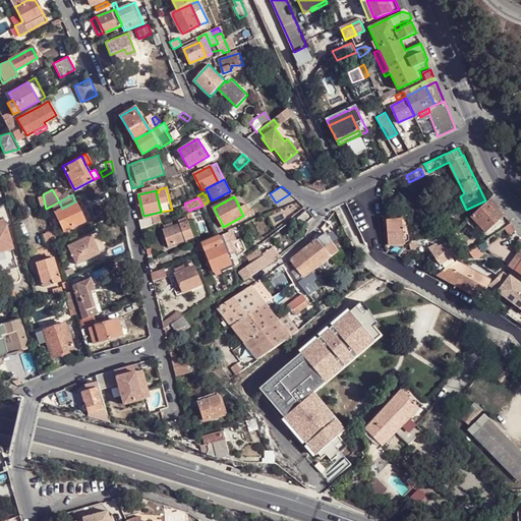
[(82,198),(75,201),(85,221),(92,218),(82,198)]
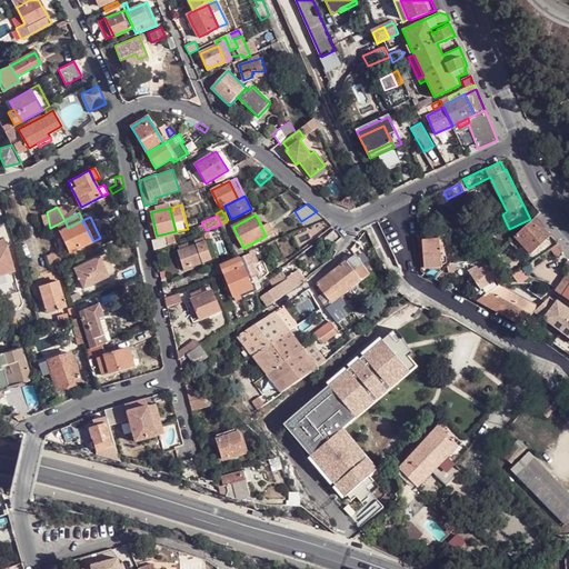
[(551,235),(536,217),(516,235),(518,238),(522,243),(519,247),(523,252),(523,251),(527,248),(530,251),(531,253),(551,235)]
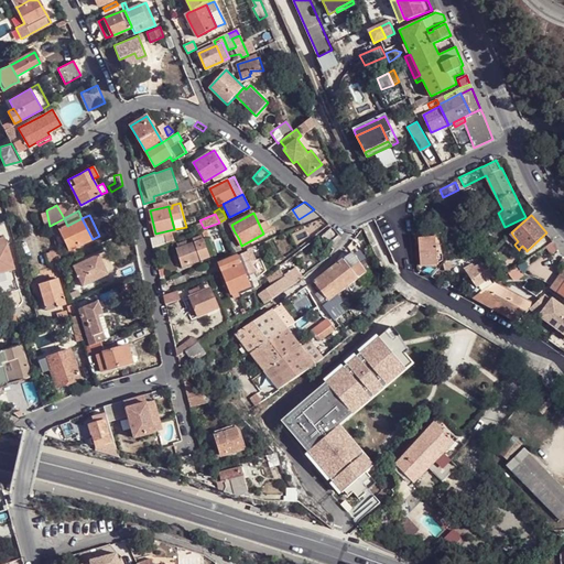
[(69,250),(93,239),(82,218),(67,226),(60,229),(61,231),(69,250)]
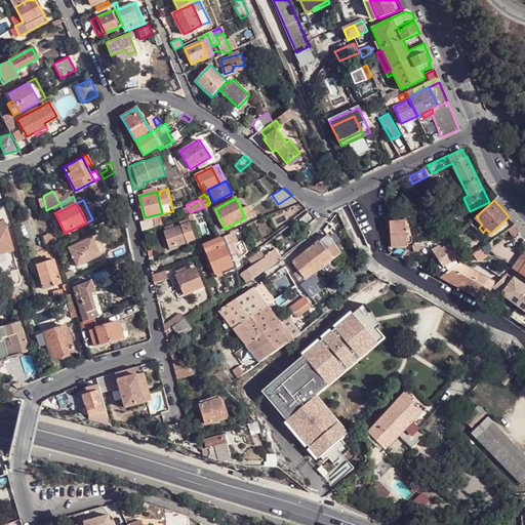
[(207,213),(214,210),(210,203),(204,207),(207,213)]
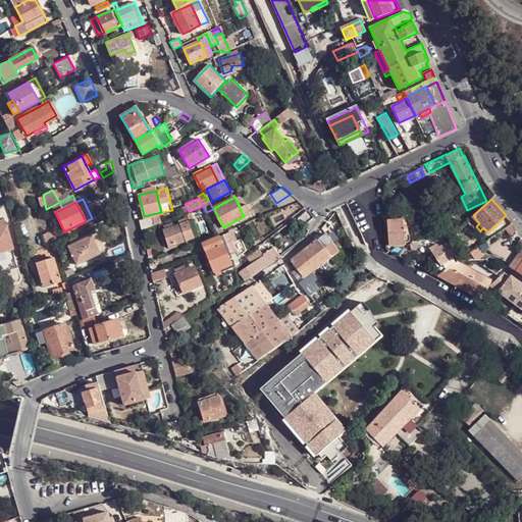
[(201,219),(208,215),(206,212),(203,206),(197,209),(201,219)]
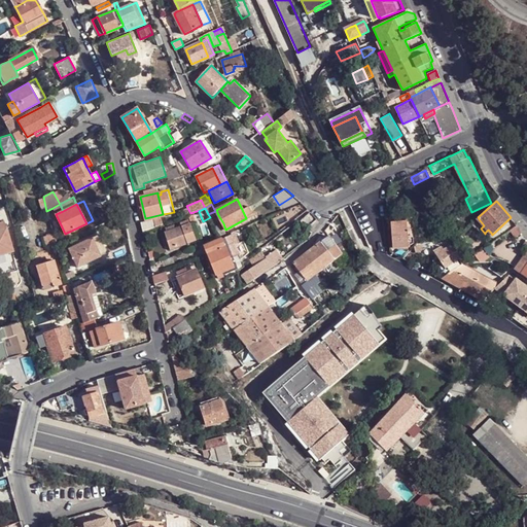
[(471,224),(478,217),(471,212),(467,208),(461,215),(471,224)]
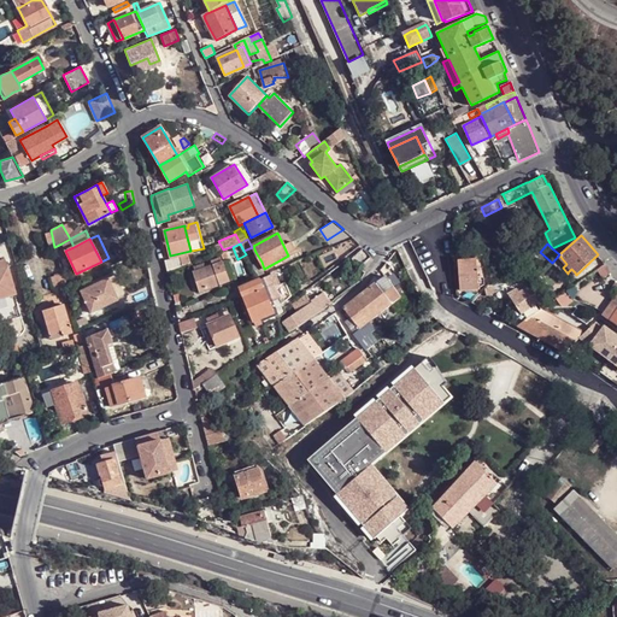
[(259,263),(262,262),(256,252),(247,257),(252,266),(256,272),(263,269),(259,263)]
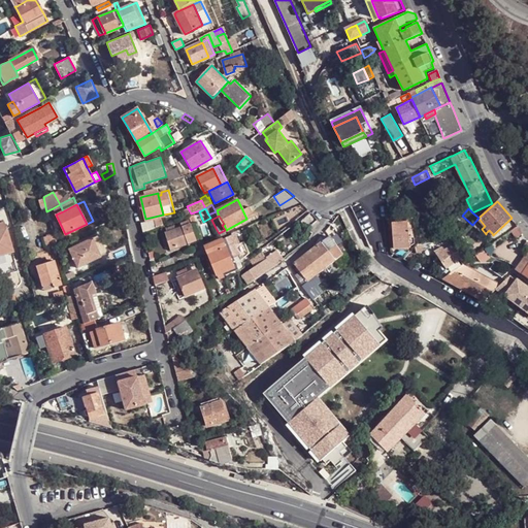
[(471,225),(472,225),(462,216),(456,222),(465,232),(471,225)]
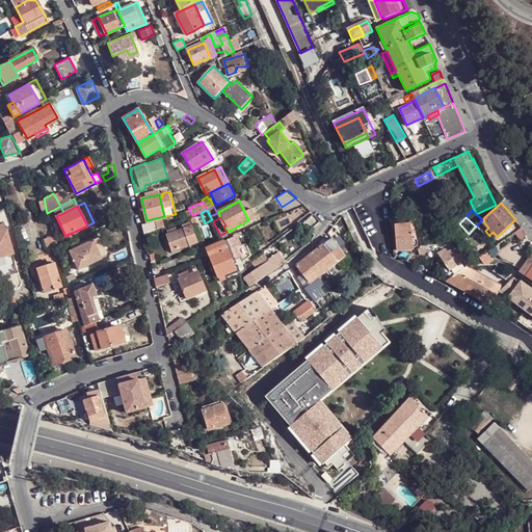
[(165,225),(163,219),(155,222),(157,229),(165,225)]
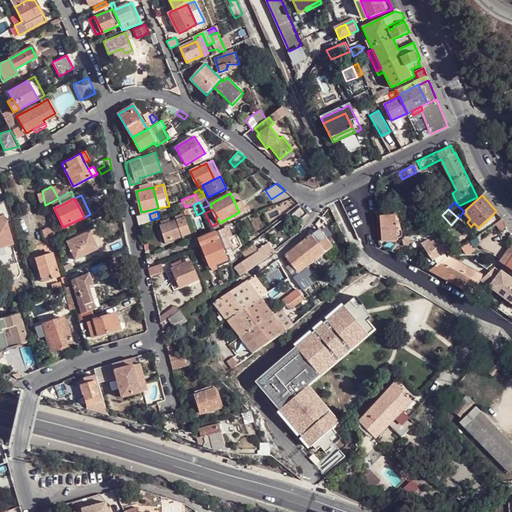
[(460,221),(466,214),(464,211),(458,218),(457,218),(460,221)]
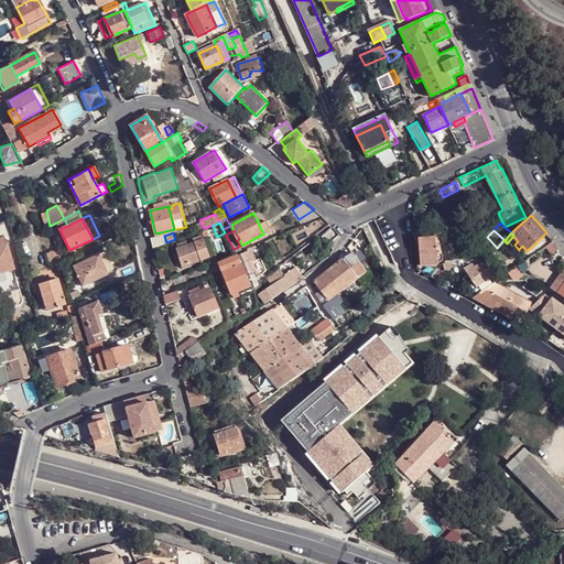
[(164,236),(163,234),(151,237),(153,248),(166,242),(164,236)]
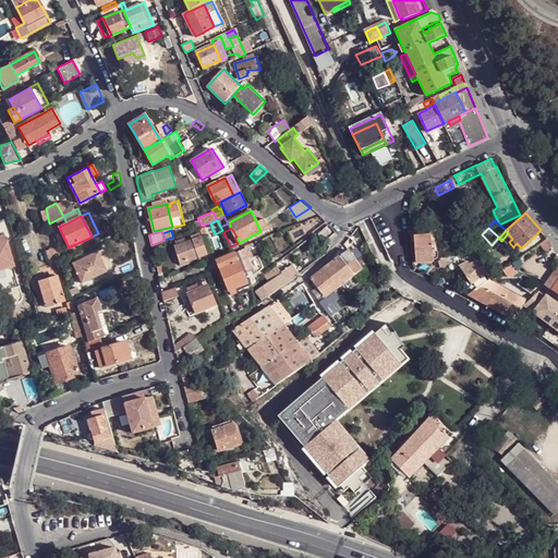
[(0,273),(16,268),(5,233),(0,233),(0,273)]
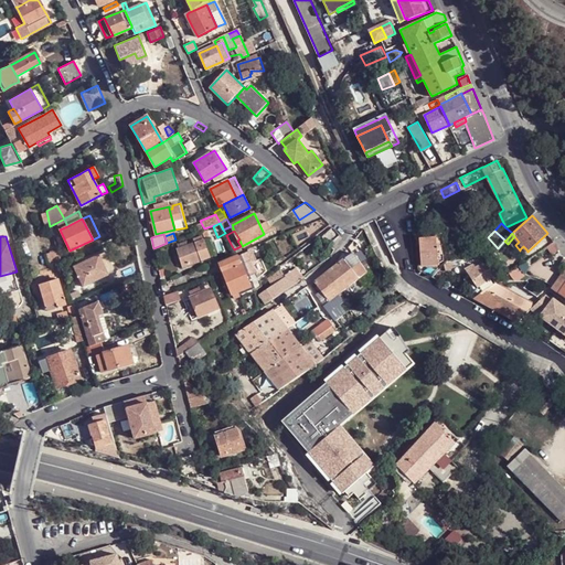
[(423,265),(439,264),(440,263),(443,260),(444,257),(448,256),(444,238),(439,238),(437,238),(437,236),(420,237),(423,265)]
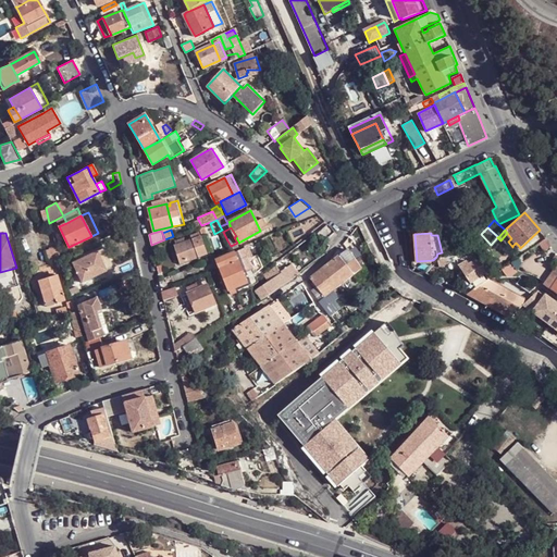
[(181,262),(207,254),(201,236),(195,238),(192,239),(186,240),(177,244),(175,245),(181,262)]
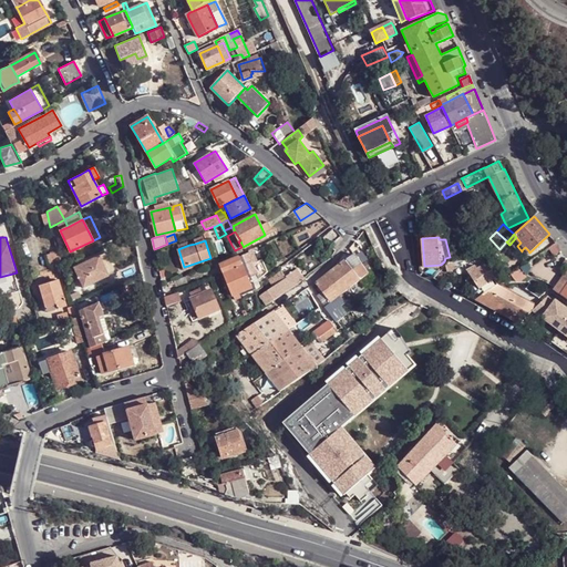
[(338,266),(316,281),(323,291),(327,297),(321,299),(326,306),(331,301),(329,311),(331,313),(341,305),(346,301),(340,295),(369,274),(354,254),(350,247),(344,254),(349,258),(338,266)]
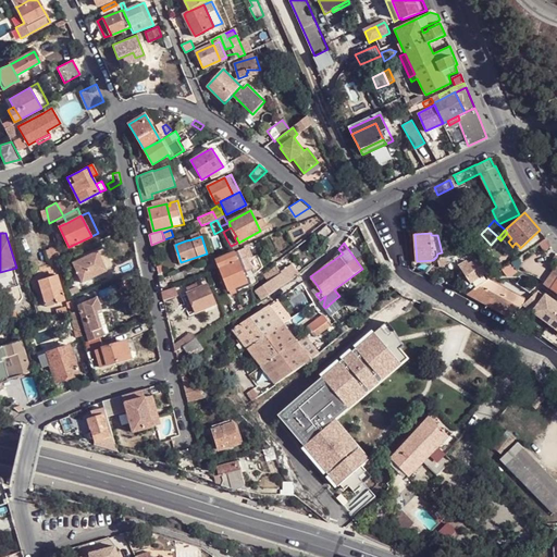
[(170,246),(175,263),(181,262),(175,245),(170,246)]
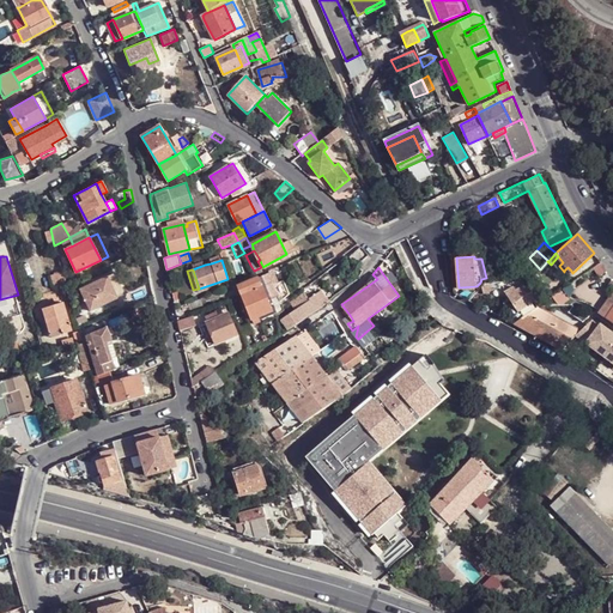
[(59,286),(66,285),(62,272),(55,274),(59,286)]
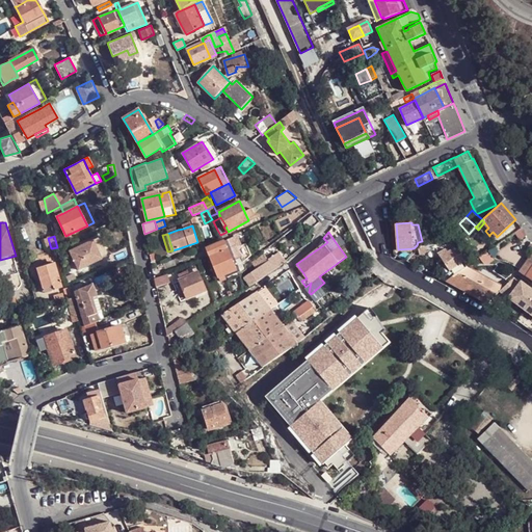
[(92,240),(100,257),(102,255),(107,253),(105,250),(99,237),(92,240)]
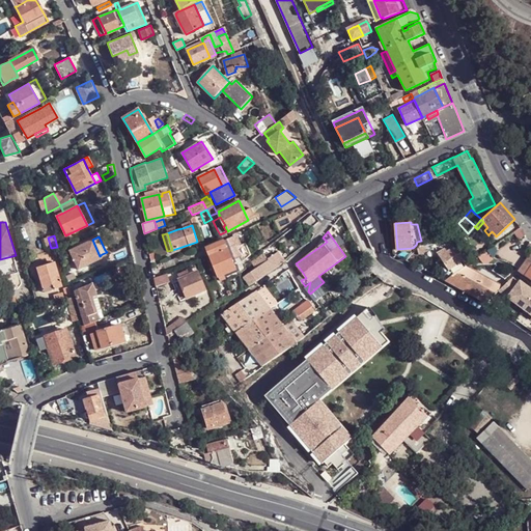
[(229,254),(235,251),(232,243),(235,241),(233,236),(223,241),(229,254)]
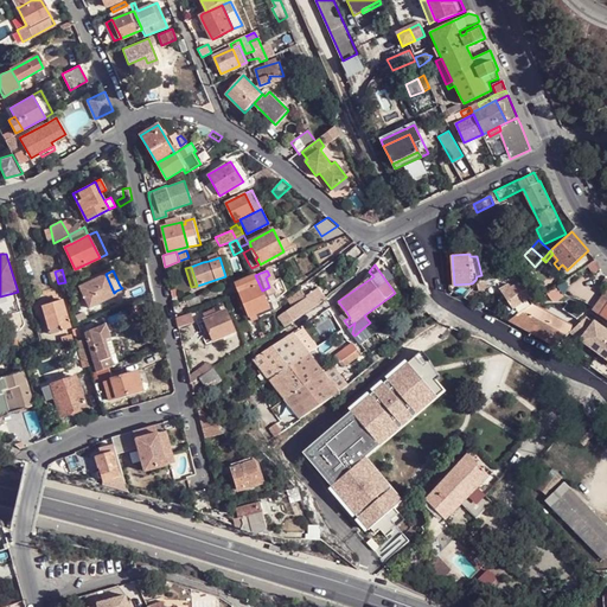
[(88,308),(115,295),(114,293),(106,274),(78,286),(88,308)]
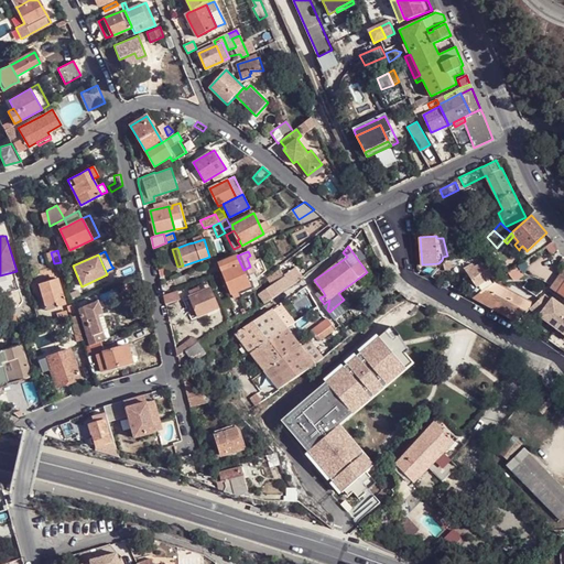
[(237,291),(250,285),(249,283),(245,273),(243,270),(237,256),(218,263),(231,294),(231,293),(237,291)]
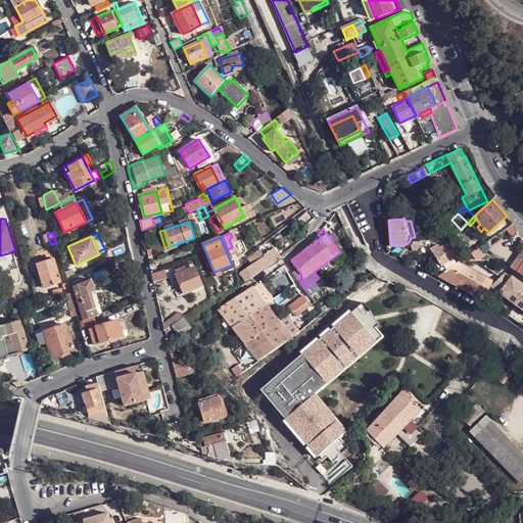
[(236,255),(245,248),(240,237),(233,239),(232,237),(229,239),(232,247),(234,250),(236,255)]
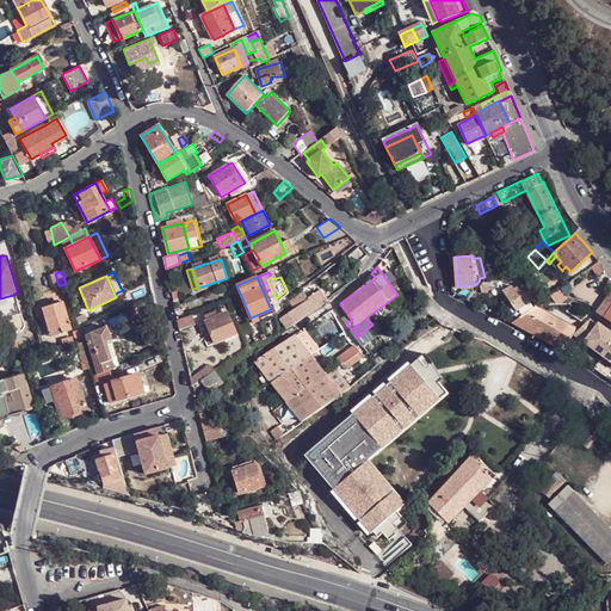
[(494,288),(492,279),(486,281),(481,283),(485,294),(494,289),(494,288)]
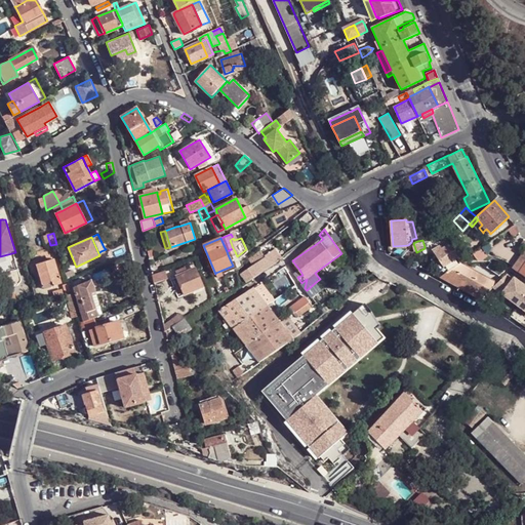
[(448,272),(444,267),(459,256),(453,247),(450,244),(444,248),(443,248),(441,246),(441,245),(433,250),(437,256),(434,259),(440,269),(434,273),(441,277),(448,272)]
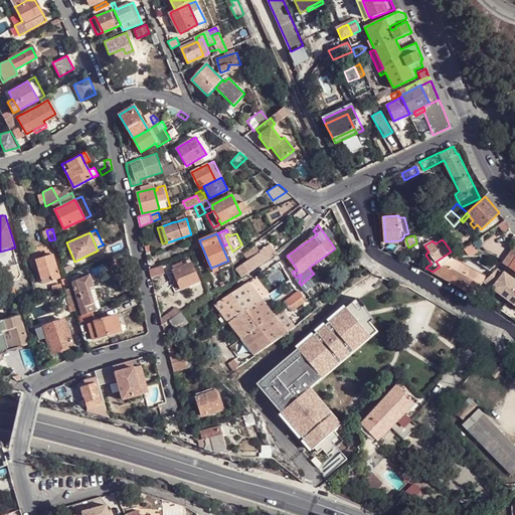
[(448,240),(445,242),(451,251),(454,249),(448,240)]
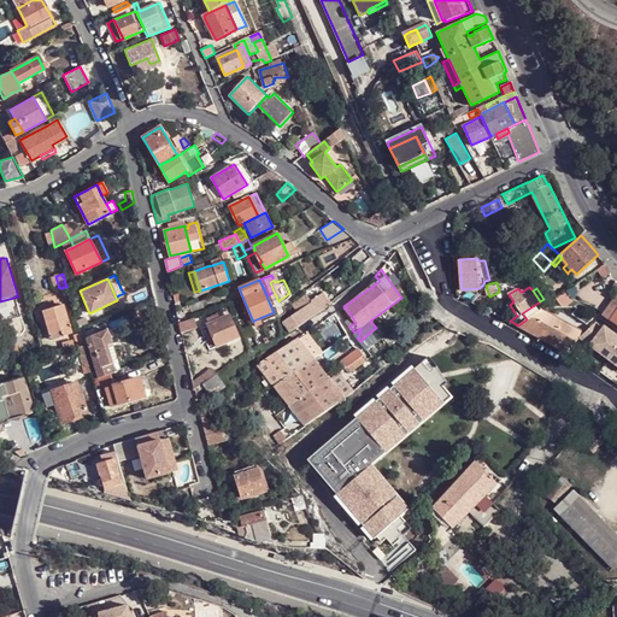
[(574,300),(568,291),(559,295),(566,305),(574,300)]
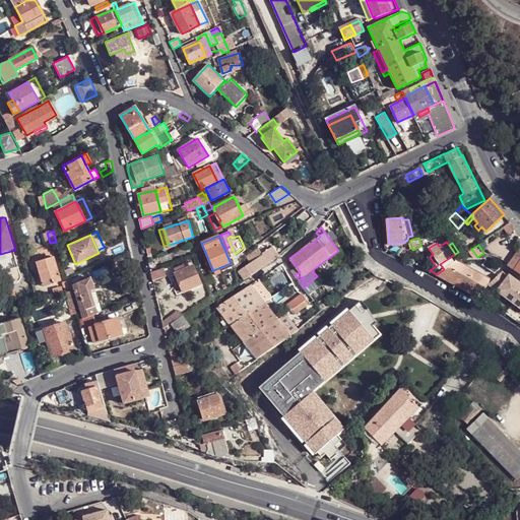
[(248,276),(258,270),(273,259),(270,256),(268,253),(267,252),(266,251),(262,253),(258,248),(247,255),(252,262),(243,268),(243,269),(248,276)]
